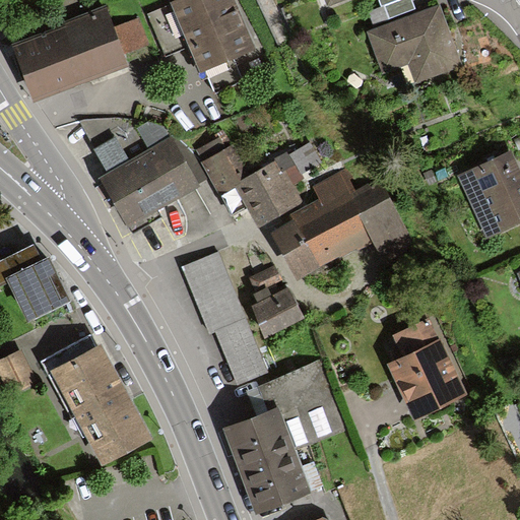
[(233,0),(181,0),(145,16),(165,58),(191,47),(202,71),(254,48),(233,0)]
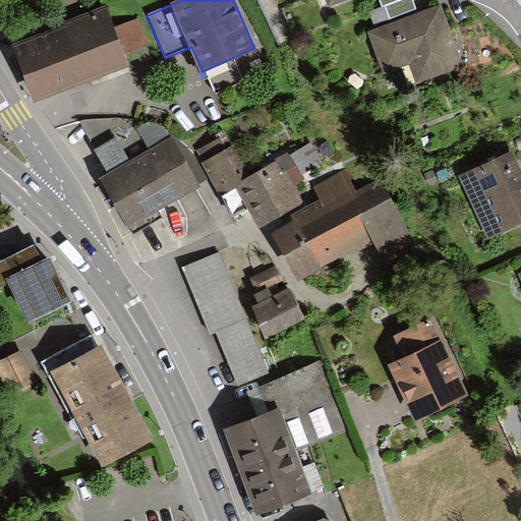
[(373,23),(416,8),(413,0),(381,0),(383,6),(368,11),(373,23)]
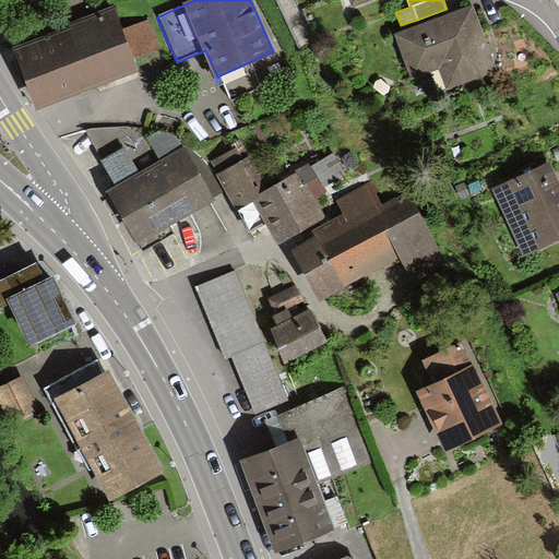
[(473,4),(397,31),(414,76),(440,68),(448,88),(496,71),(473,4)]
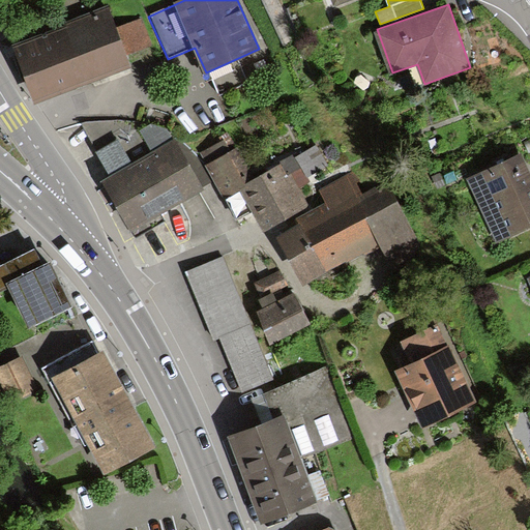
[(102,11),(9,45),(29,101),(123,67),(102,11)]
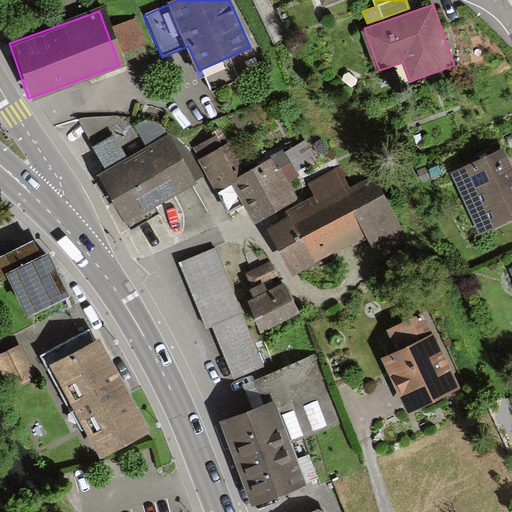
[(119,53),(142,45),(133,18),(110,26),(119,53)]
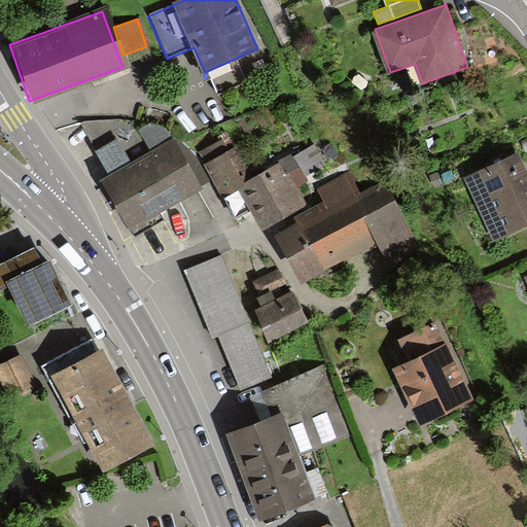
[(201,188),(165,128),(149,121),(82,124),(111,175),(102,180),(135,235),(165,217),(161,212),(201,188)]
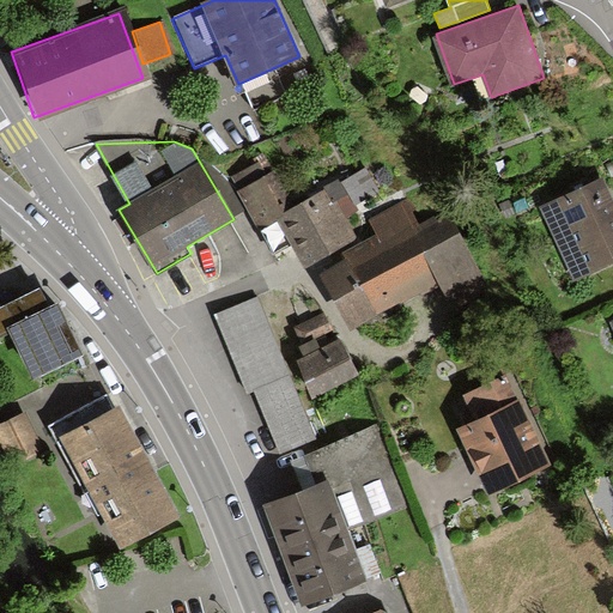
[(612,198),(599,168),(539,195),(574,268),(612,249),(612,198)]
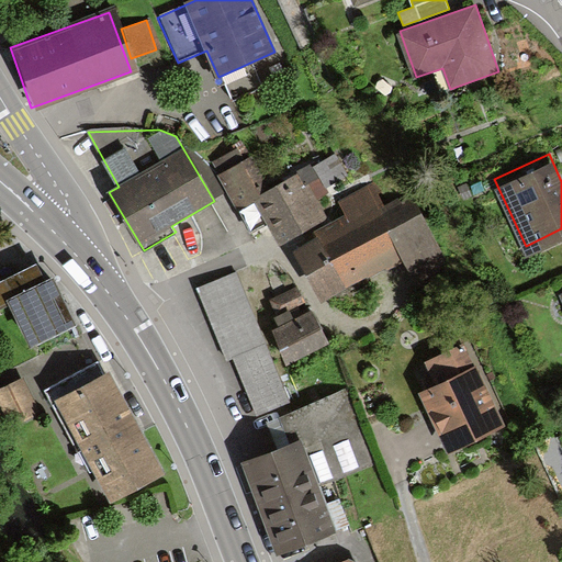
[(250,157),(220,173),(239,211),(257,203),(278,245),(326,220),(316,201),(327,195),(324,189),(347,177),(336,155),(268,190),(250,157)]
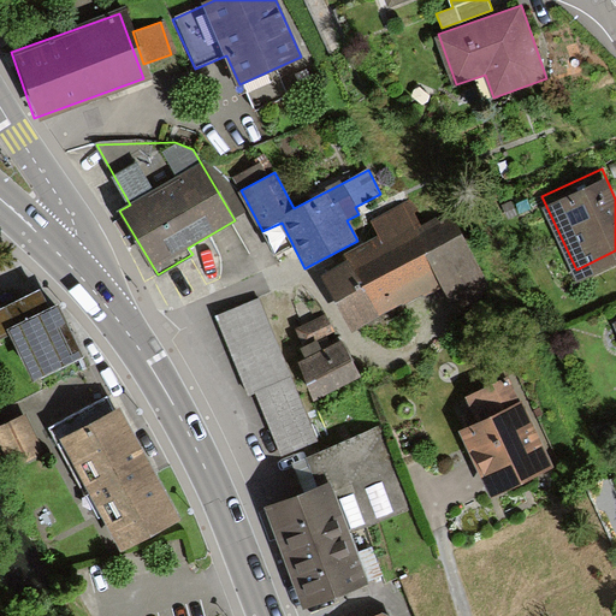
[(323,274),(350,332),(442,288),(450,306),(484,289),(446,213),(419,227),(407,203),(372,219),(381,238),(348,255),(350,260),(323,274)]
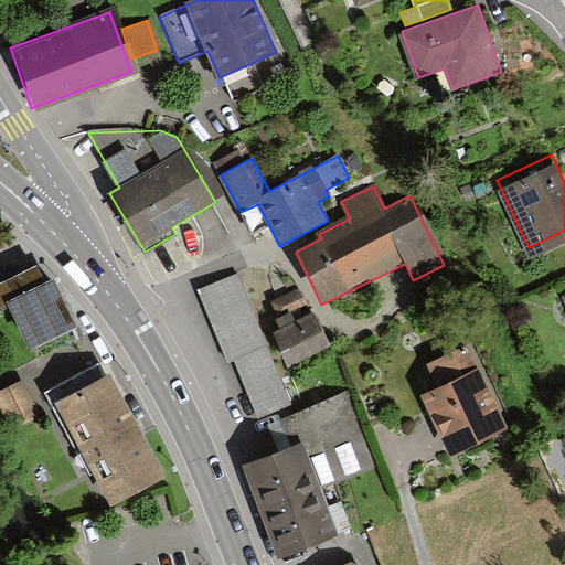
[(36,266),(0,284),(0,310),(7,307),(29,351),(77,328),(54,280),(46,285),(36,266)]
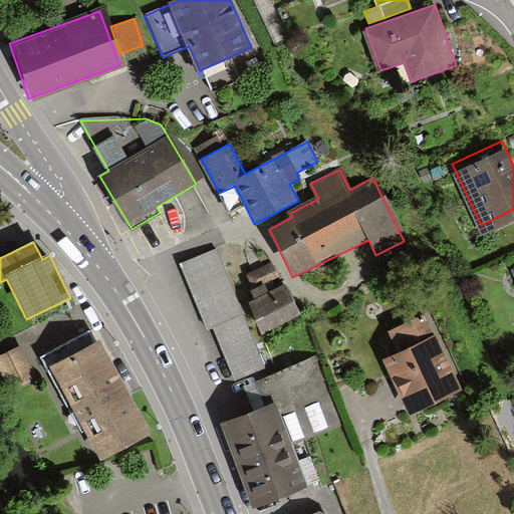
[(267,368),(217,249),(179,264),(206,329),(213,326),(236,381),(267,368)]
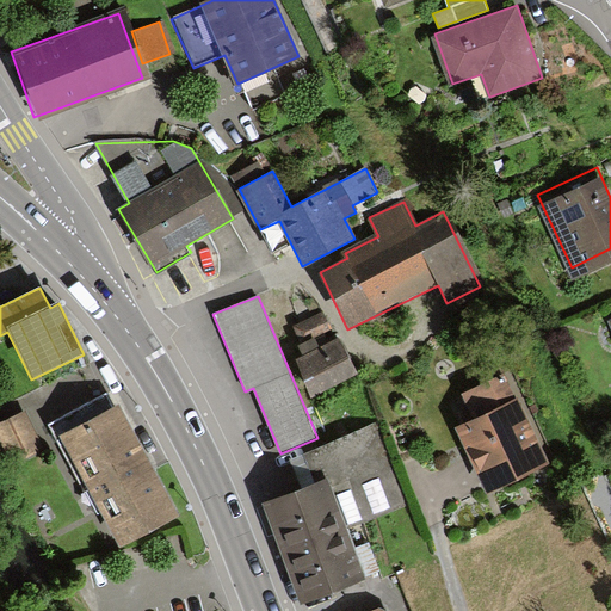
[(323,310),(292,325),(306,352),(295,357),(313,395),(358,374),(340,334),(335,337),(323,310)]
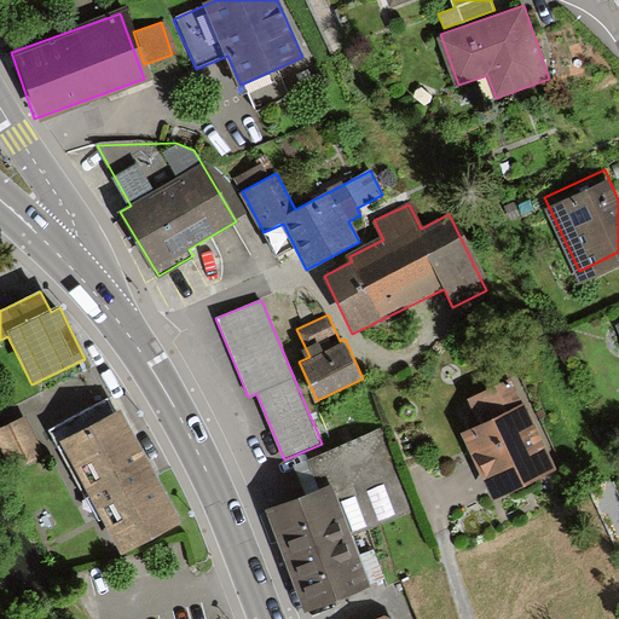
[(559,469),(512,377),(466,401),(476,424),(460,433),(495,502),(526,486),(559,469)]
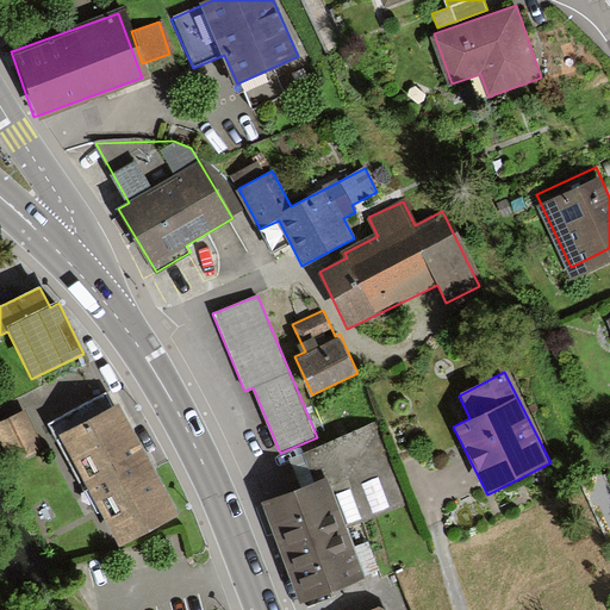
[(117,402),(60,433),(118,543),(178,511),(117,402)]
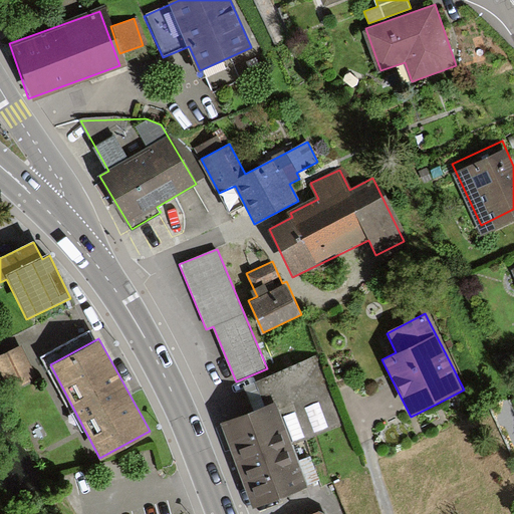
[(35,374),(20,343),(0,352),(0,369),(8,388),(35,374)]
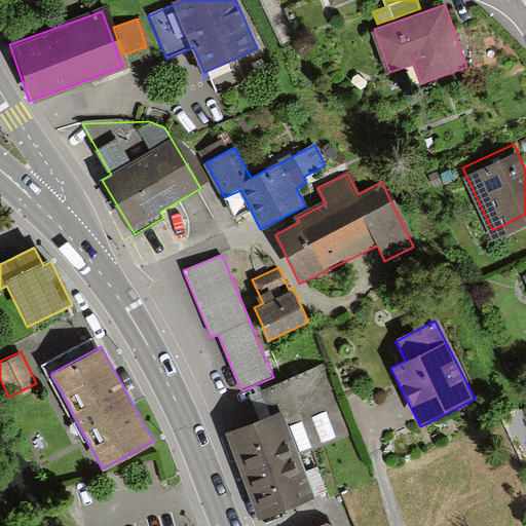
[(224,433),(240,477),(294,456),(350,436),(326,367),(259,391),(269,416),(224,433)]
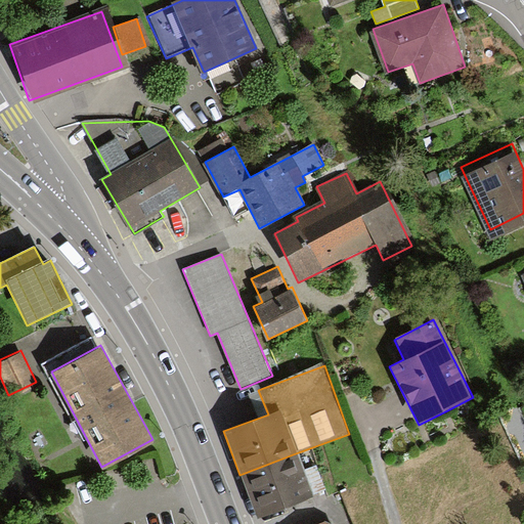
[(307,493),(293,454),(239,475),(254,514),(307,493)]
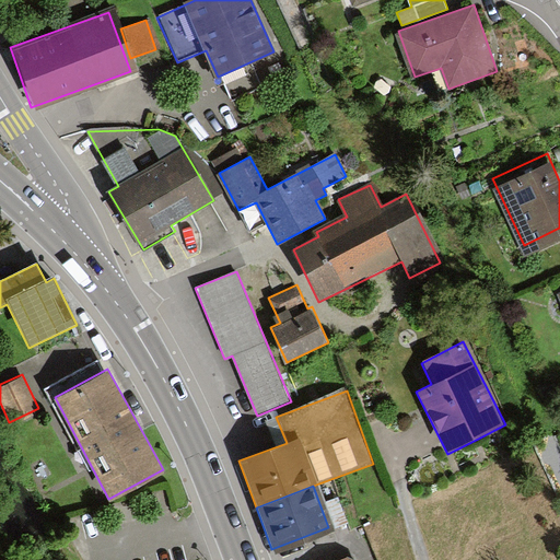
All buildings are outlined.
